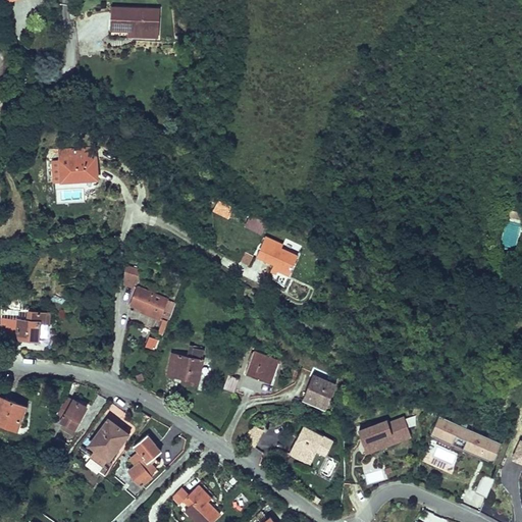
[(153,31),(154,9),(113,7),(112,29),(128,30),(153,31)]
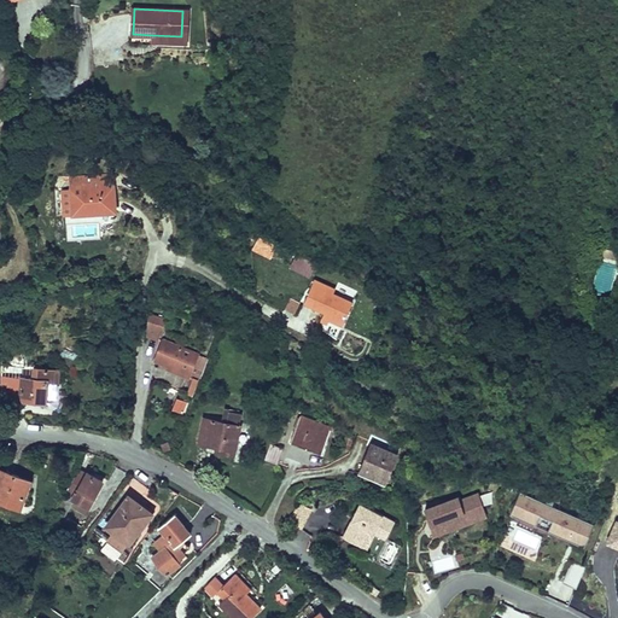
[(187,38),(188,12),(182,11),(181,36),(152,35),(152,41),(180,42),(186,42),(187,38)]
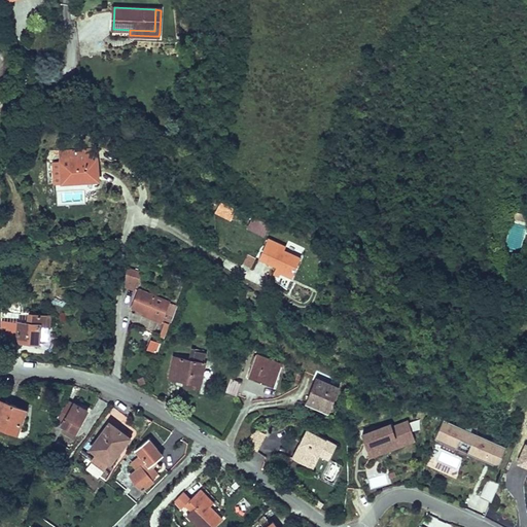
[(61,162),(97,159),(96,149),(60,152),(61,162)]
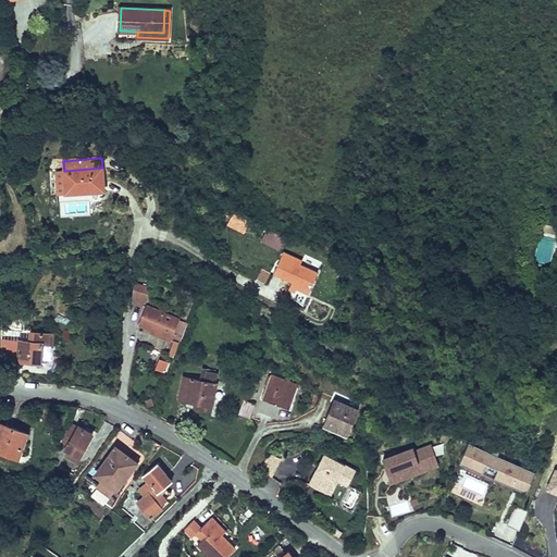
[(104,192),(102,168),(64,171),(65,194),(104,192)]
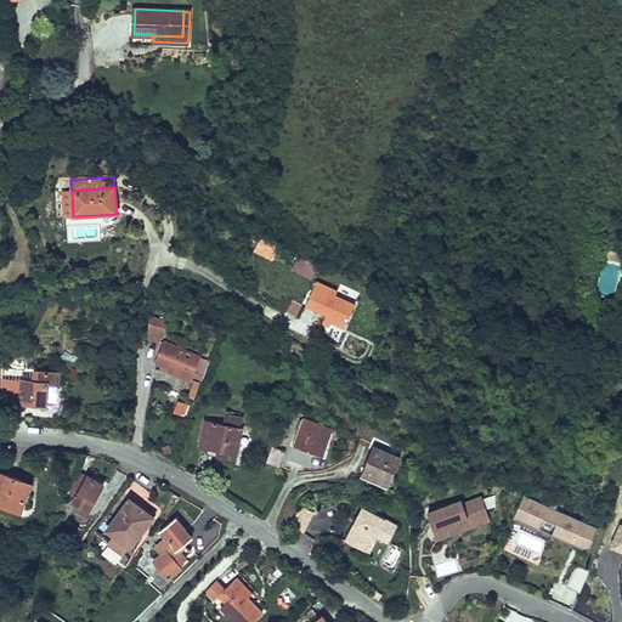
[(66,218),(73,216),(72,191),(63,192),(66,218)]
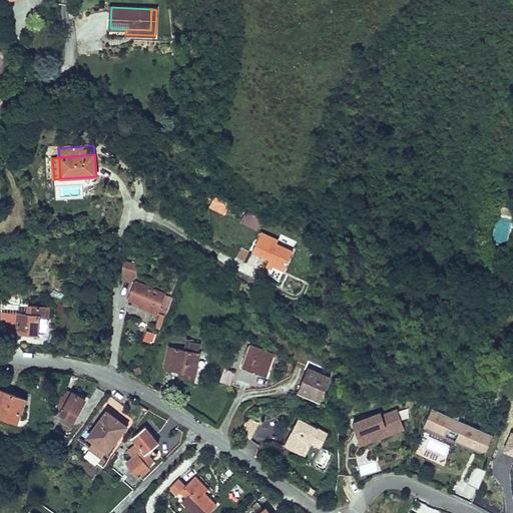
[(224,214),(229,204),(214,197),(210,206),(224,214)]
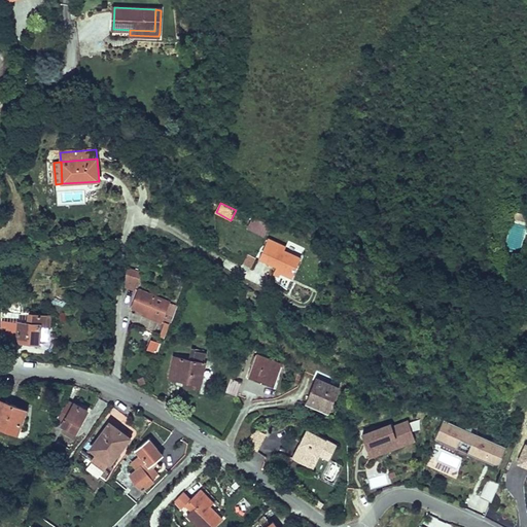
[(526,220),(526,214),(514,210),(512,217),(517,218),(526,220)]
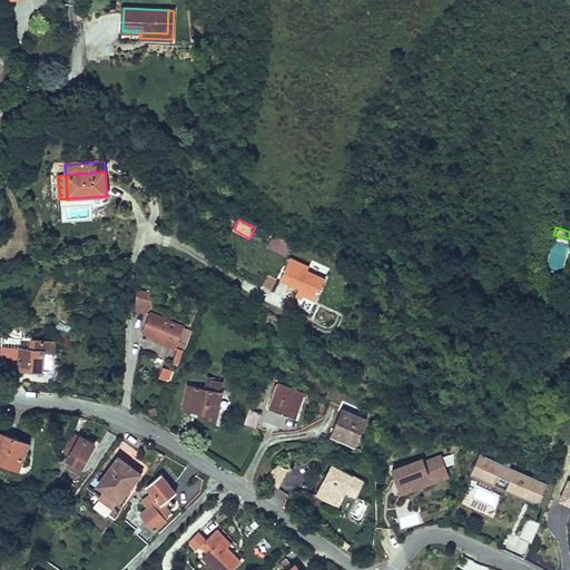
[(274,235),(268,247),(285,255),(291,243),(274,235)]
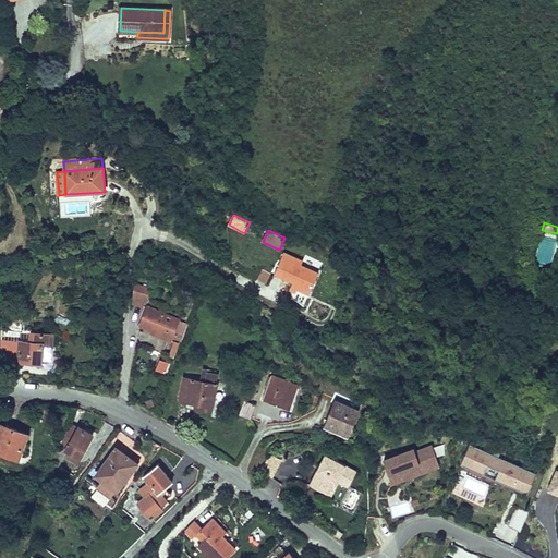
[(310,293),(318,274),(301,265),(303,262),(283,253),(275,274),(293,281),(291,286),(296,288),(310,293)]
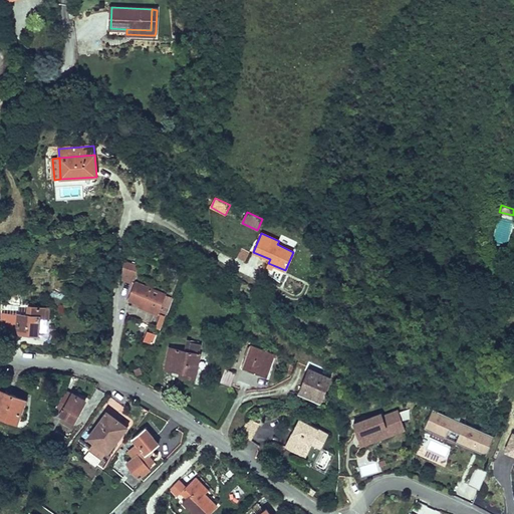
[(240,248),(236,257),(245,261),(249,252),(240,248)]
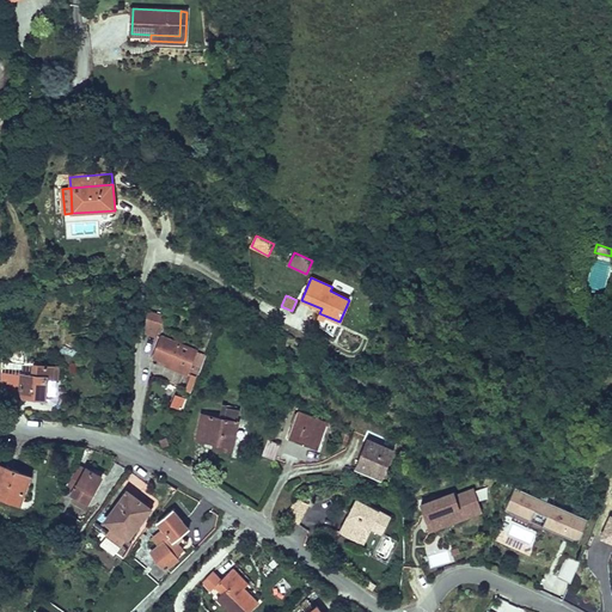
[(148,312),(146,332),(155,337),(164,317),(148,312)]
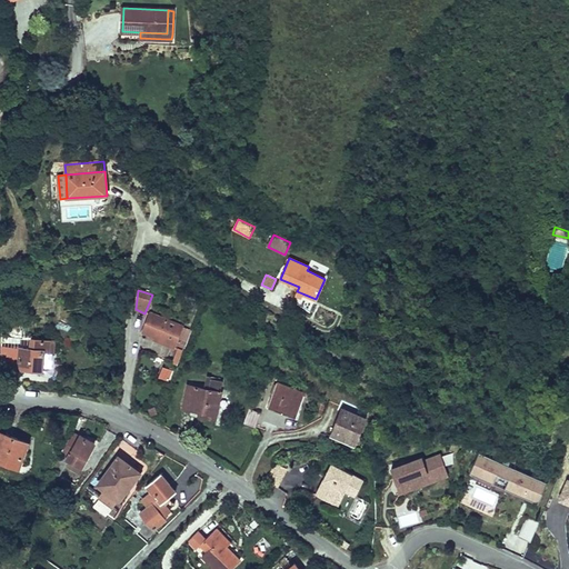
[(150,313),(143,332),(155,337),(175,346),(176,343),(183,347),(190,330),(182,327),(150,313)]
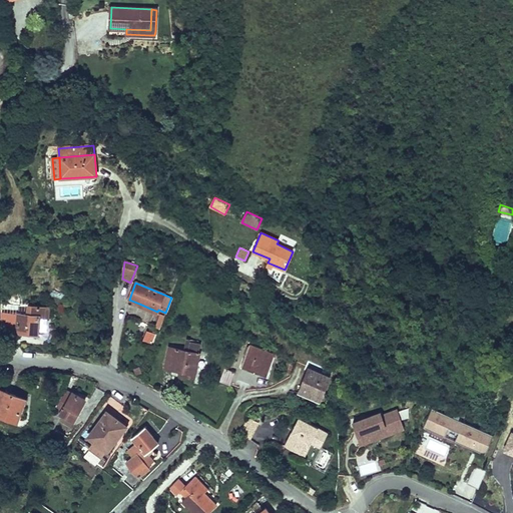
[(9,286),(10,293),(19,291),(18,284),(9,286)]
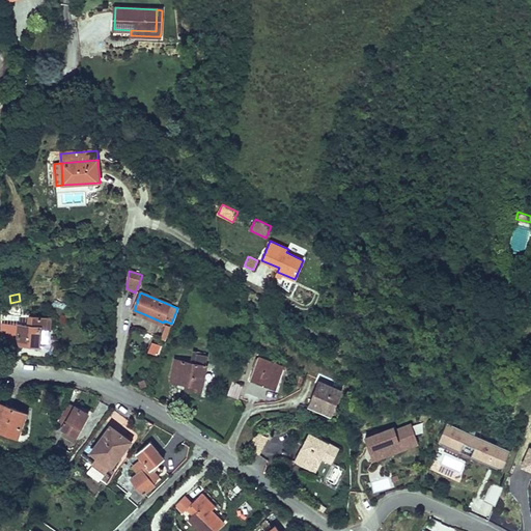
[(162,325),(163,323),(144,314),(143,317),(162,325)]
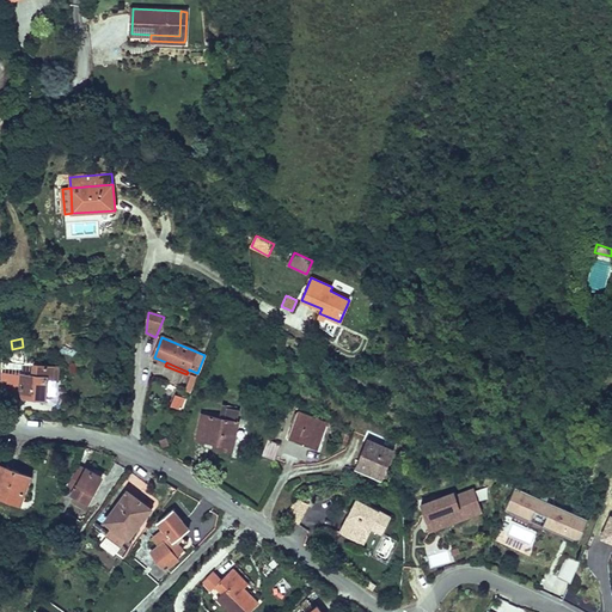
[(34,375),(35,365),(12,363),(12,366),(12,374),(34,375)]
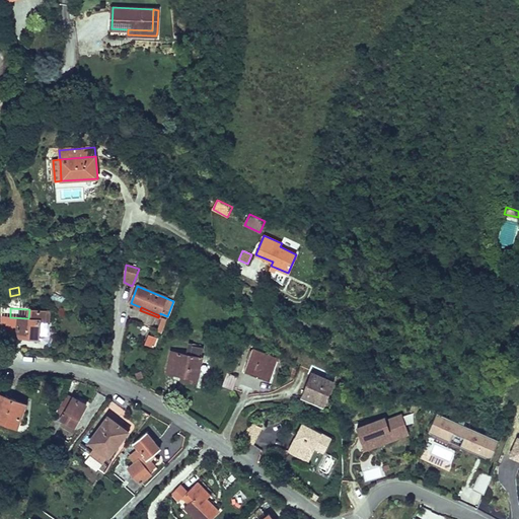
[(26,337),(26,336),(39,336),(40,320),(45,320),(45,310),(29,309),(28,318),(10,317),(10,310),(4,310),(2,331),(17,332),(17,336),(26,337)]
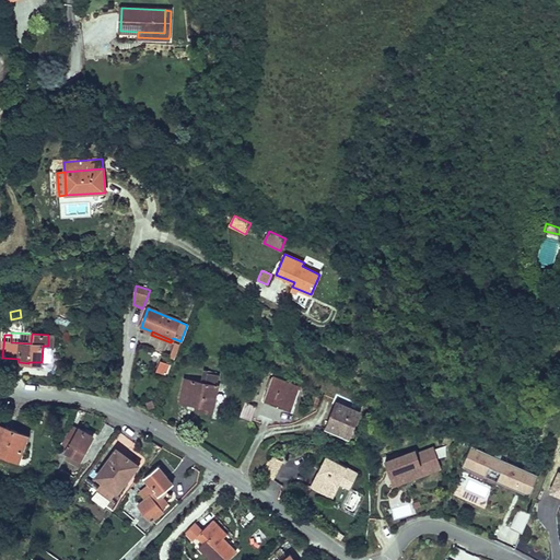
[(156,370),(165,374),(170,364),(160,361),(156,370)]
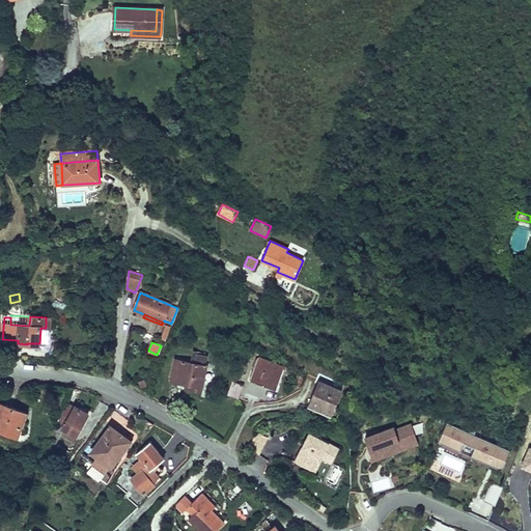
[(193,353),(191,363),(175,360),(171,381),(187,384),(191,385),(191,388),(201,390),(208,356),(197,354),(193,353)]
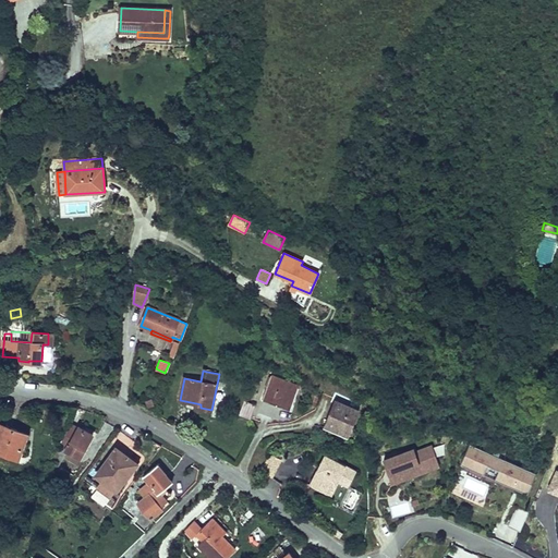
[(270,376),(263,399),(291,410),(299,387),(270,376)]
